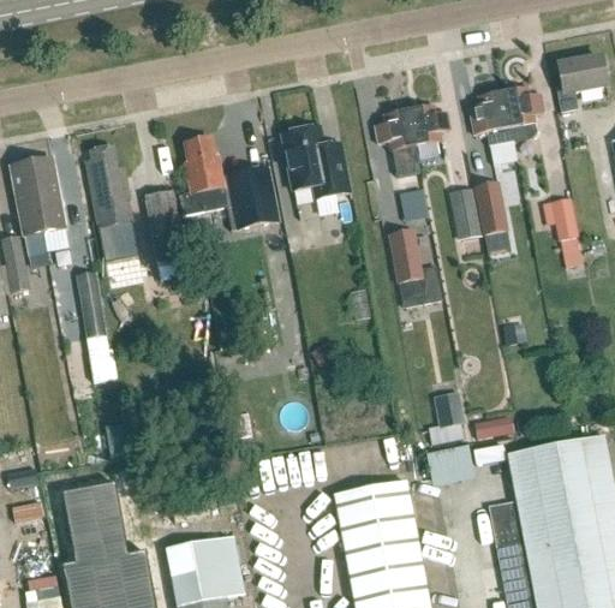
[(561,109),(578,107),(575,89),(605,83),(601,54),(559,63),(563,84),(556,85),(561,109)]
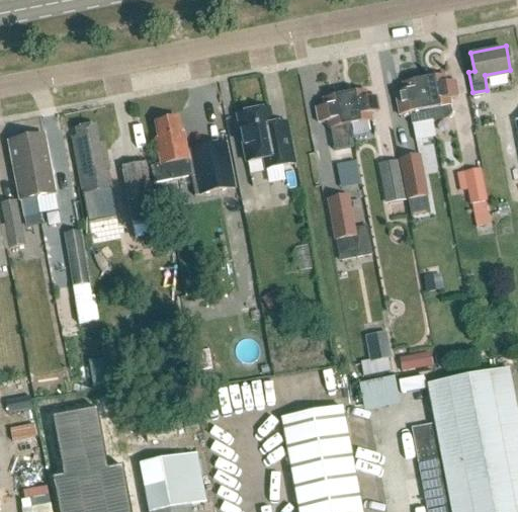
[(424,75),(431,117),(432,117),(445,115),(451,106),(450,101),(451,101),(449,93),(458,92),(455,77),(446,78),(445,71),(424,75)]
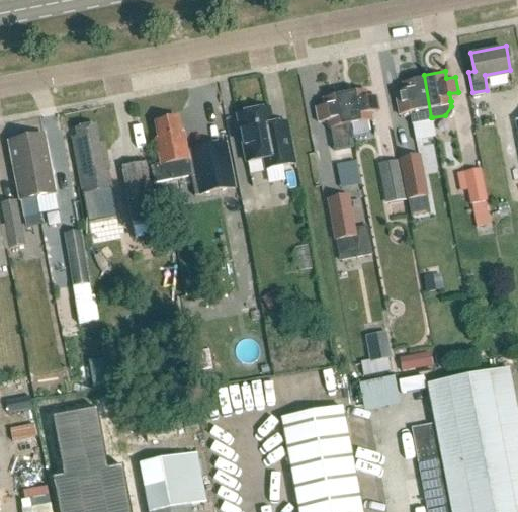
[(412,121),(431,117),(424,75),(403,79),(405,87),(395,88),(398,103),(408,101),(409,109),(410,109),(412,121)]
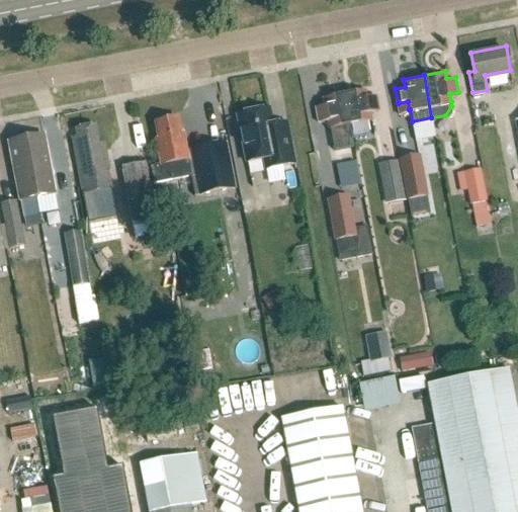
[(344,90),(350,121),(371,117),(369,109),(378,107),(375,92),(366,94),(365,87),(344,90)]
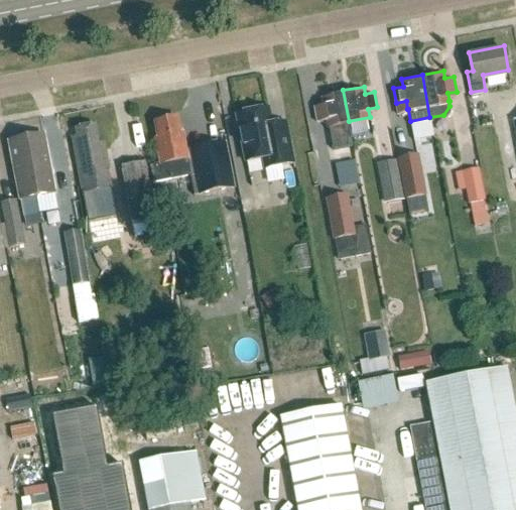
[(351,131),(349,121),(343,90),(323,94),(324,102),(314,104),(317,118),(327,117),(328,124),(329,124),(330,129),(337,134),(351,131)]
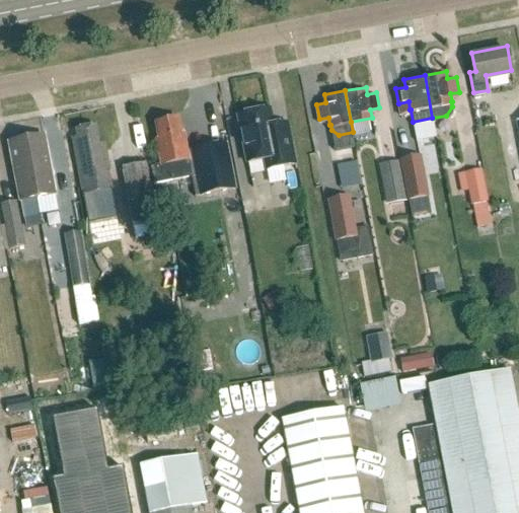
[(265,156),(267,166),(295,160),(289,133),(276,136),(270,105),(238,112),(247,159),(265,156)]
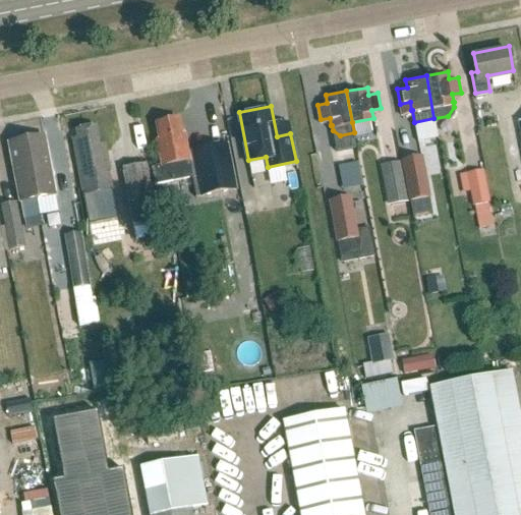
[(158,120),(161,134),(157,135),(162,161),(152,163),(155,181),(191,174),(195,193),(235,185),(226,141),(188,149),(184,129),(180,130),(177,116),(158,120)]
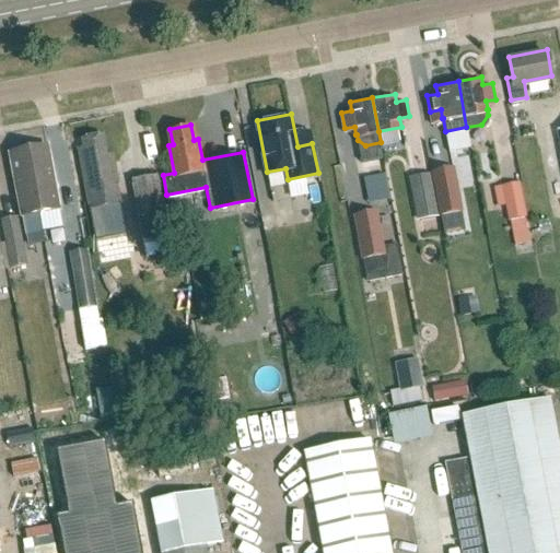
[(84,143),(78,144),(90,206),(95,237),(128,232),(118,179),(113,150),(106,151),(103,131),(82,134),(84,143)]
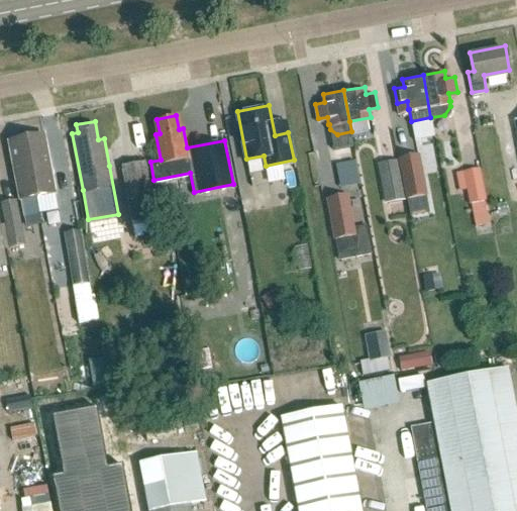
[(36,193),(36,194),(39,210),(41,220),(60,216),(43,131),(24,135),(25,135),(31,169),(32,169),(36,193)]
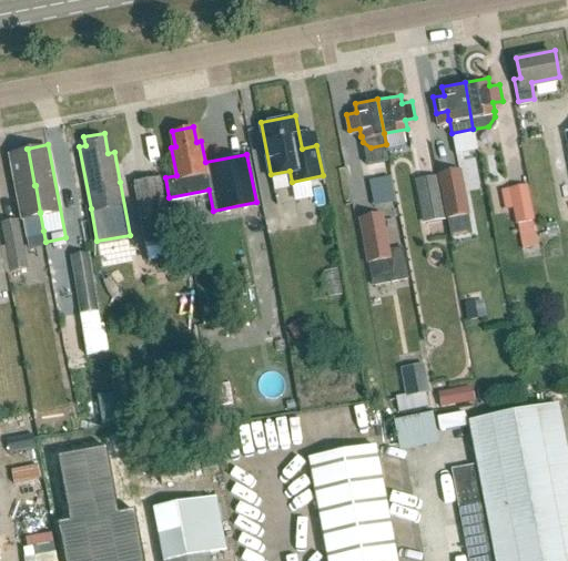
[(34,185),(28,149),(27,149),(10,152),(22,216),(40,213),(40,212),(36,185),(34,185)]
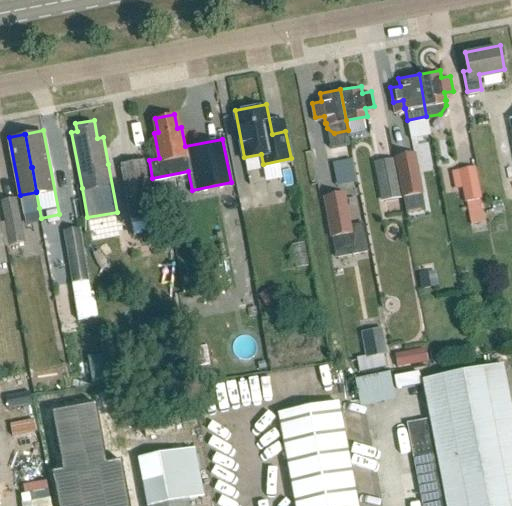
[(401,193),(422,190),(414,149),(394,152),(401,193)]
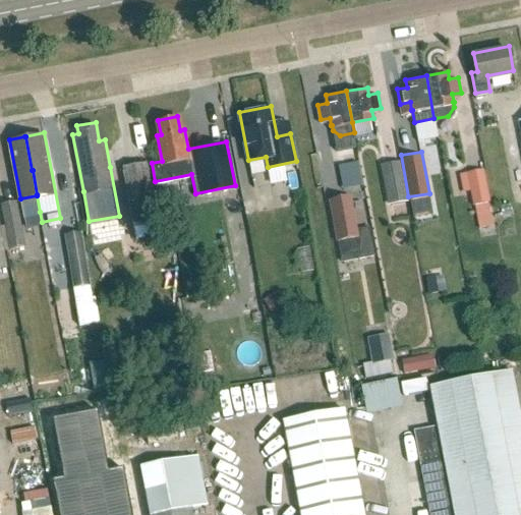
[(339,160),(344,183),(364,179),(360,155),(339,160)]
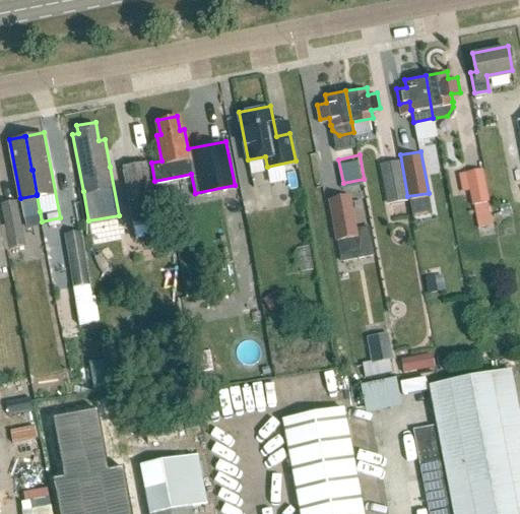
[(405,197),(398,155),(383,158),(390,200),(405,197)]
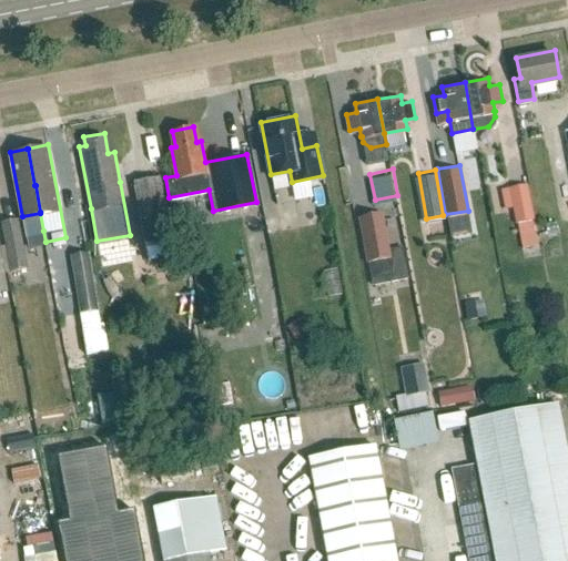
[(144,240),(150,238),(172,234),(160,174),(132,179),(144,240)]
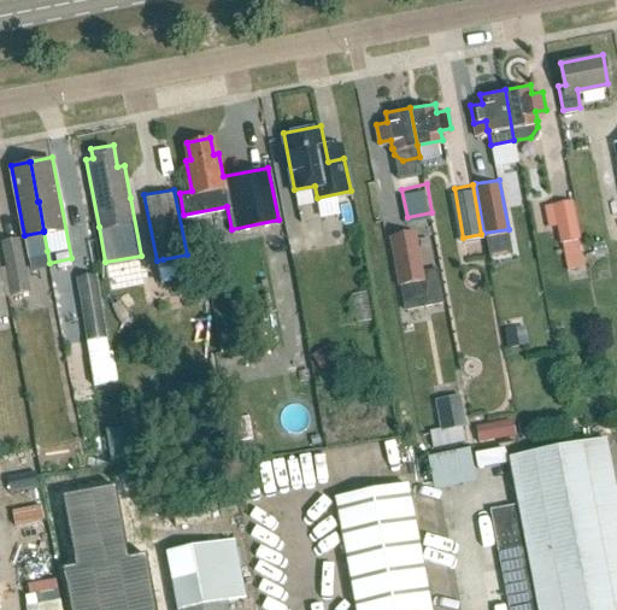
[(558,238),(579,234),(571,197),(551,200),(558,238)]
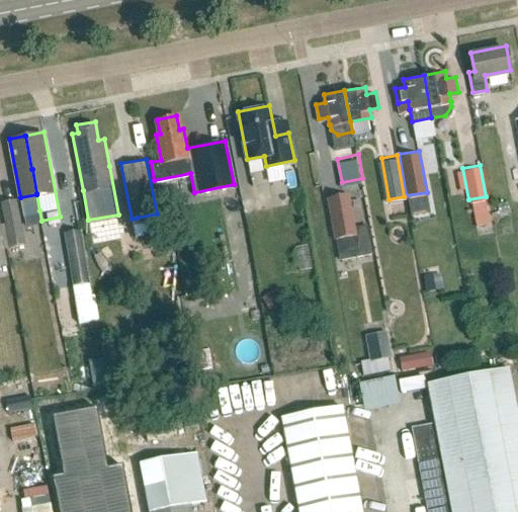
[(335,236),(355,233),(356,233),(348,191),(326,195),(333,237),(335,236)]
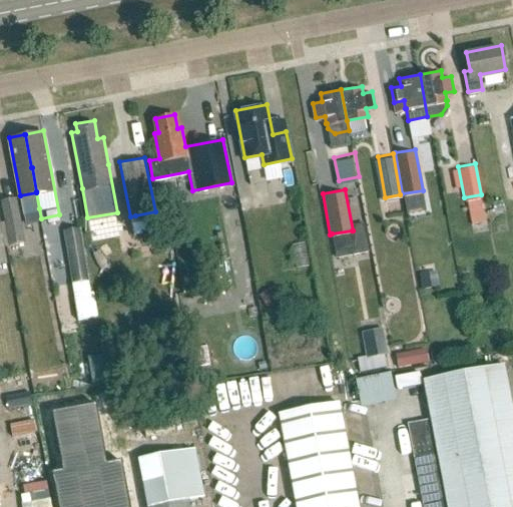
[(9,242),(24,239),(15,194),(0,197),(9,242)]
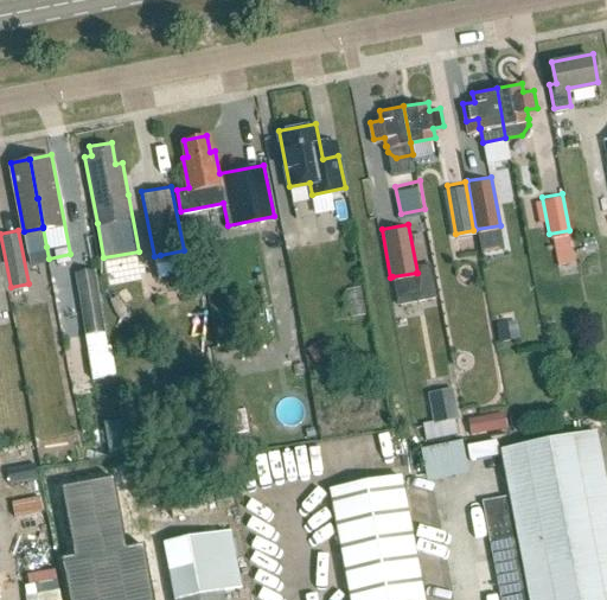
[(104,326),(95,267),(76,270),(93,374),(115,371),(107,326),(104,326)]
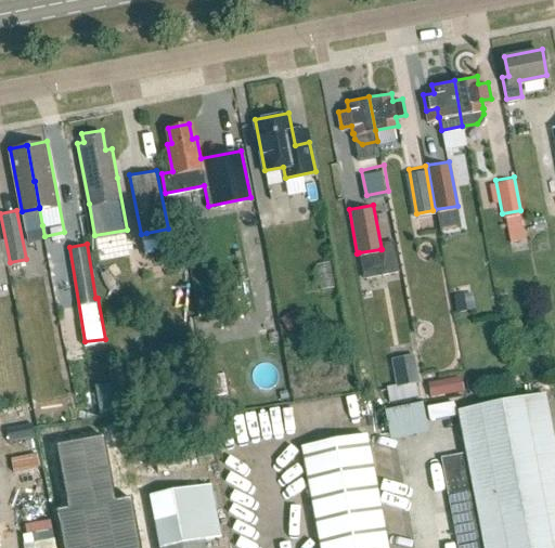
[(384,270),(381,249),(359,252),(362,274),(384,270)]
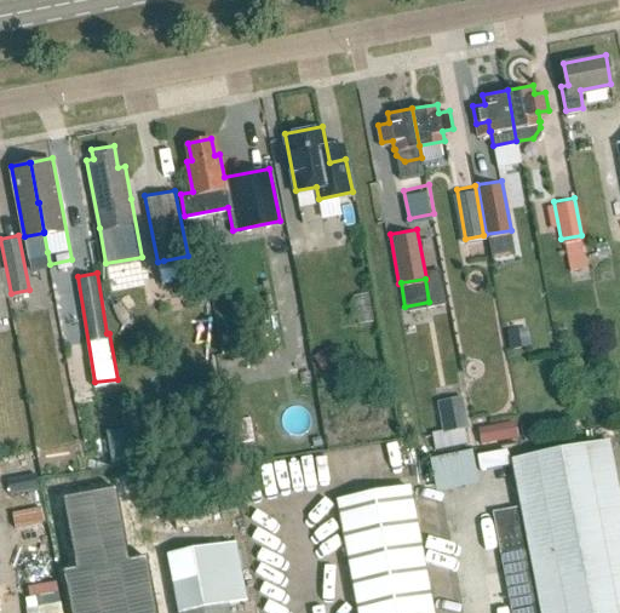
[(528,324),(506,327),(510,345),(532,342),(528,324)]
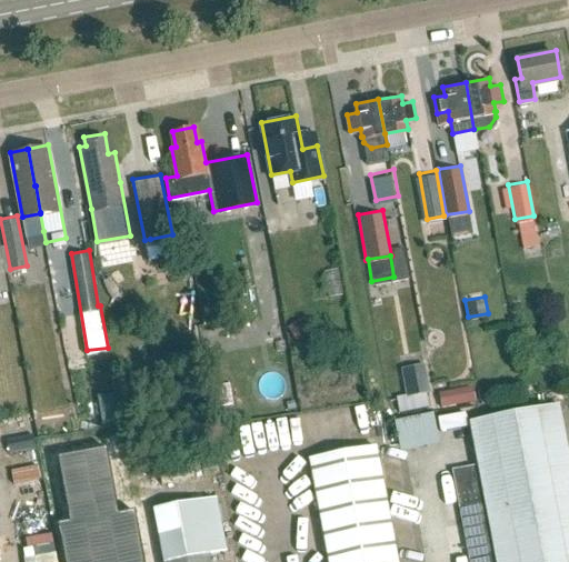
[(305,312),(290,322),(300,335),(313,327),(305,312)]
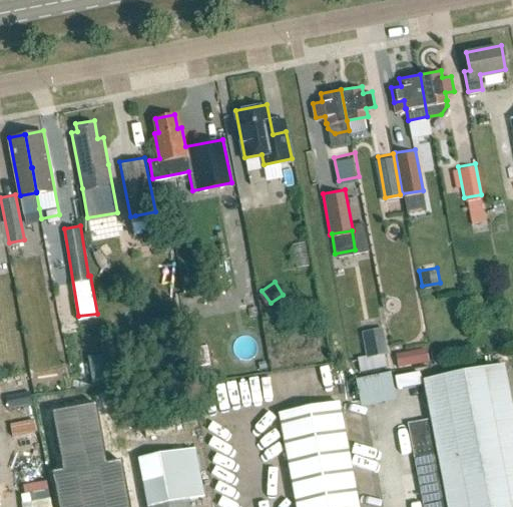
[(382,331),(363,335),(366,352),(385,349),(382,331)]
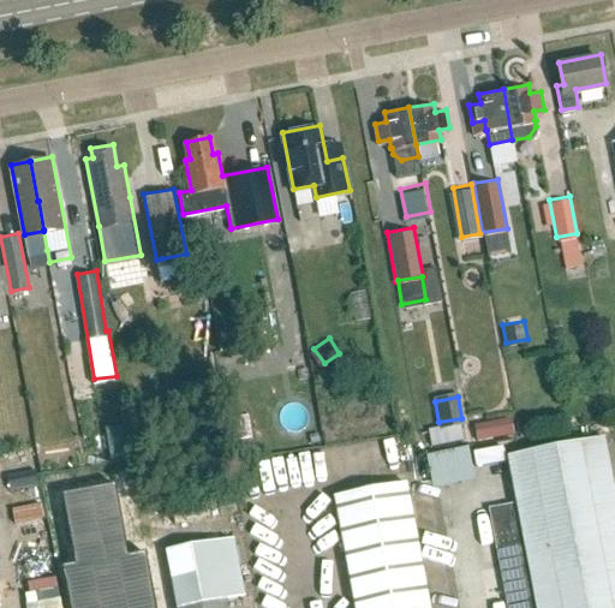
[(508,607),(614,607),(614,499),(603,434),(508,453),(517,499),(489,505),(508,607)]
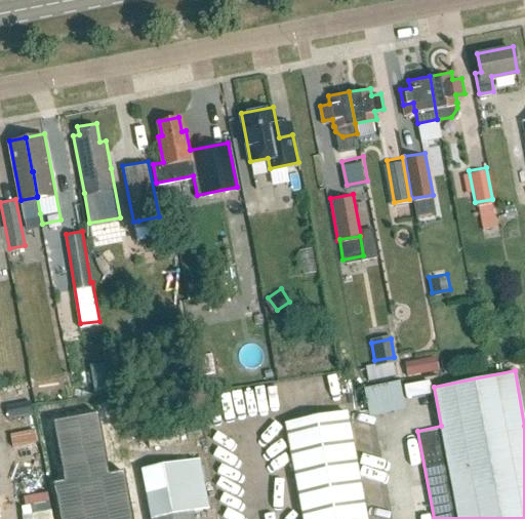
[(370,411),(408,406),(404,377),(367,382),(370,411)]
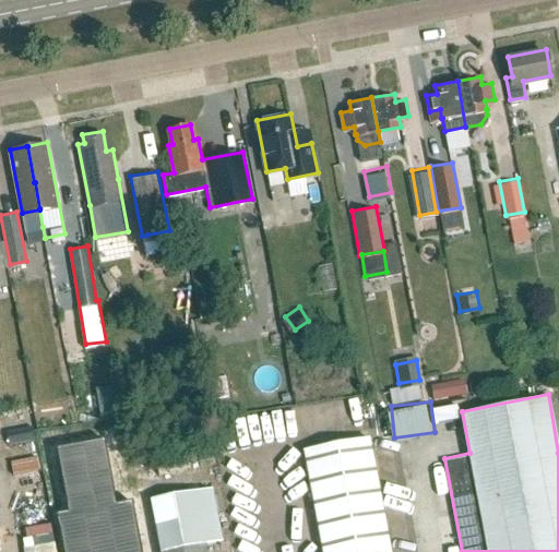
[(369,432),(368,422),(340,427),(341,438),(369,432)]
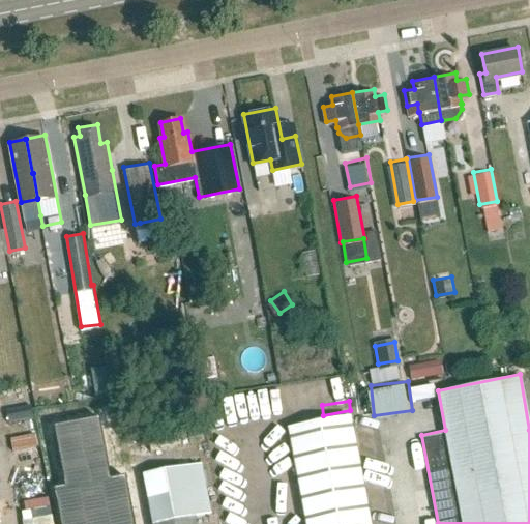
[(29,402),(5,407),(8,419),(32,415),(29,402)]
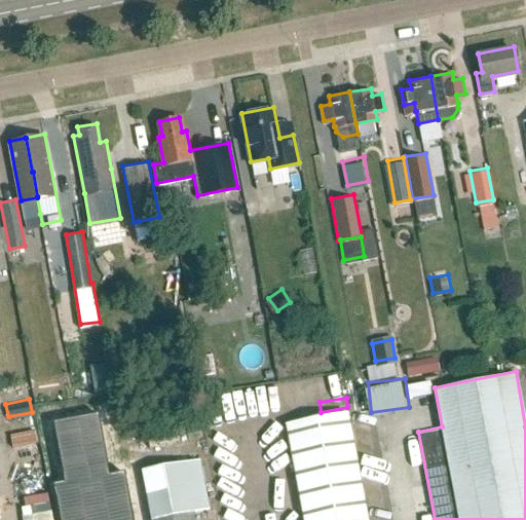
[(303,519),(367,519),(347,411),(286,422),(303,519)]
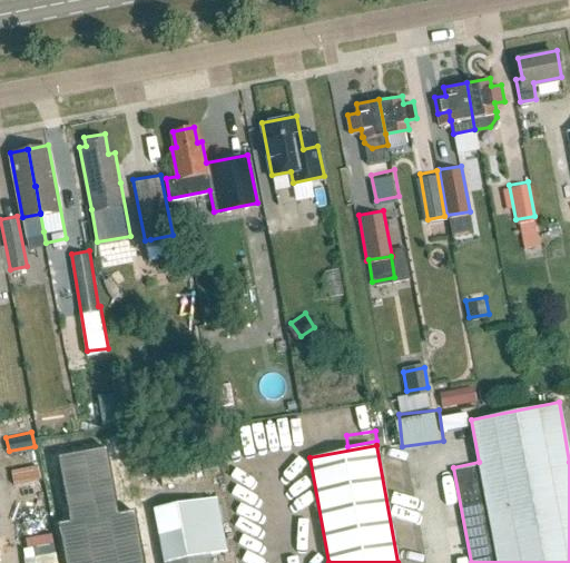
[(119,511),(107,446),(58,455),(70,521),(58,522),(65,562),(145,562),(135,507),(119,511)]
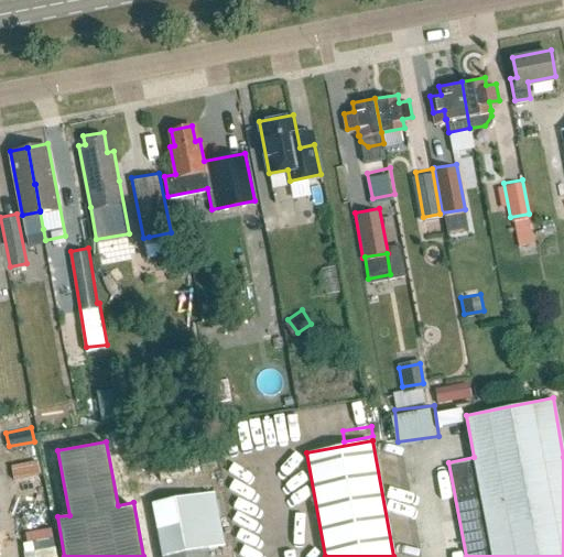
[(34,480),(41,479),(39,457),(13,460),(17,480),(25,479),(23,466),(32,465),(34,480)]
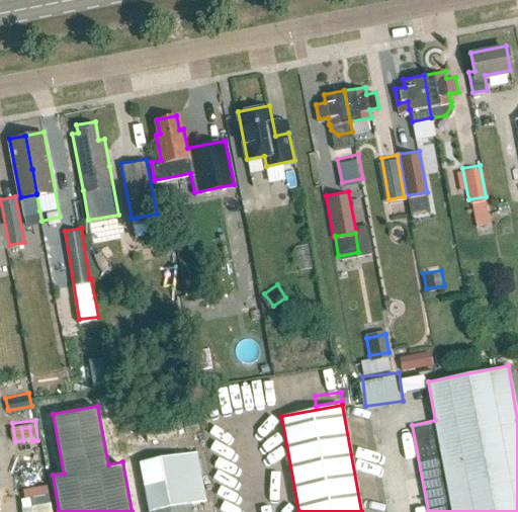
[(149,511),(191,511),(189,502),(205,499),(196,449),(139,460),(148,509),(149,511)]
